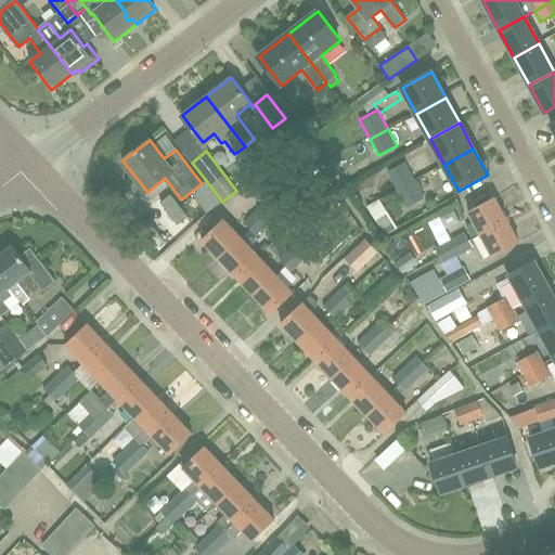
[(415,180),(405,163),(388,172),(397,190),(415,180)]
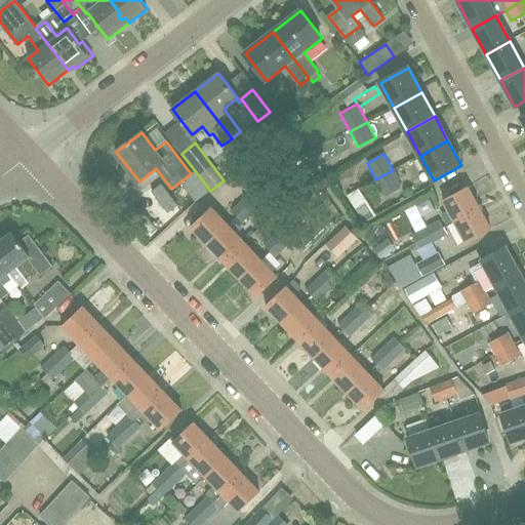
[(210,191),(190,164),(186,167),(191,173),(186,177),(201,198),(210,191)]
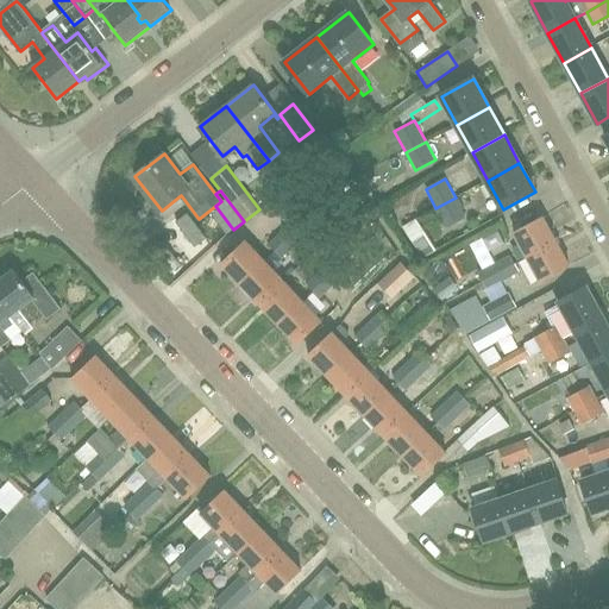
[(466,218),(456,198),(435,208),(446,228),(466,218)]
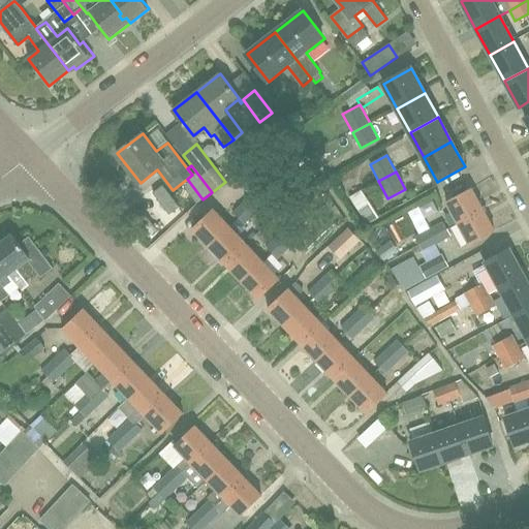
[(301,192),(309,201),(331,182),(323,173),(301,192)]
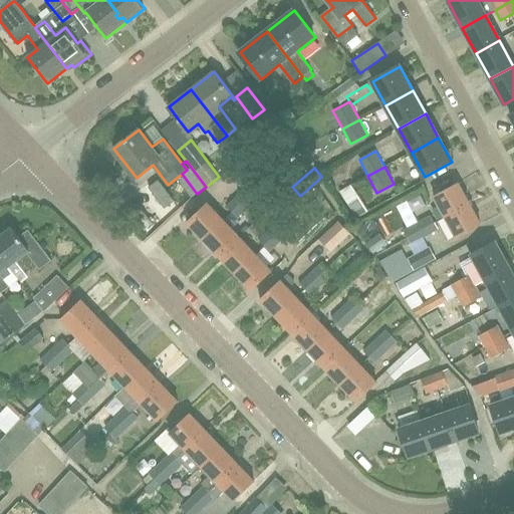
[(174,201),(158,180),(149,187),(165,208),(174,201)]
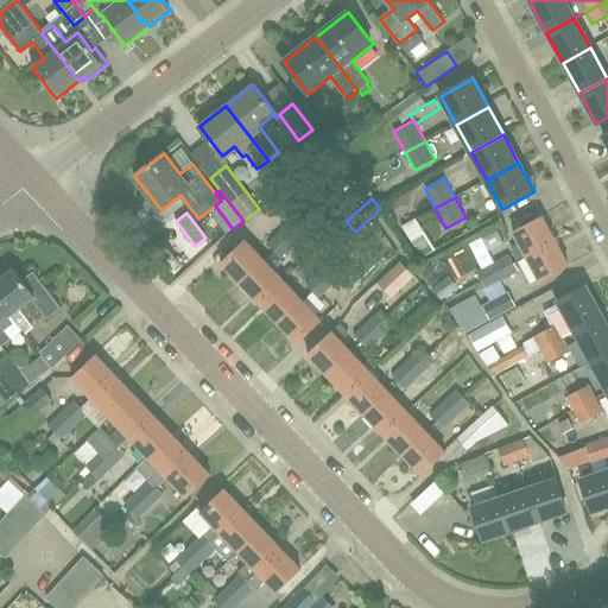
[(527,257),(556,241),(542,216),(513,232),(527,257)]
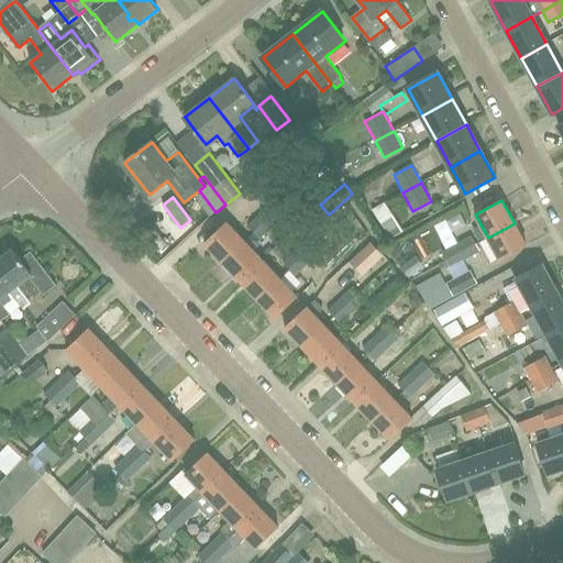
[(273,202),(262,212),(274,225),(285,216),(279,209),(273,202)]
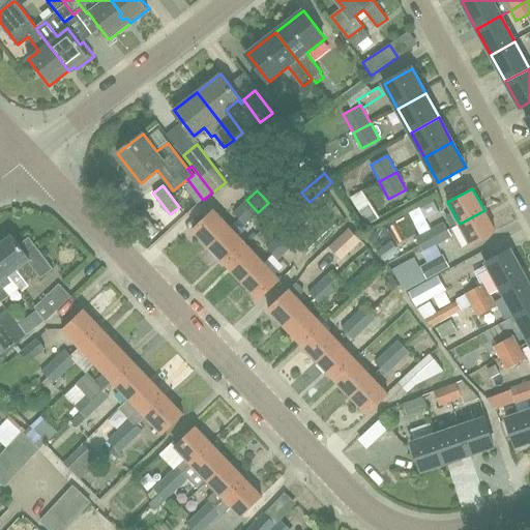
[(246,200),(233,212),(239,218),(245,225),(247,223),(258,212),(246,200)]
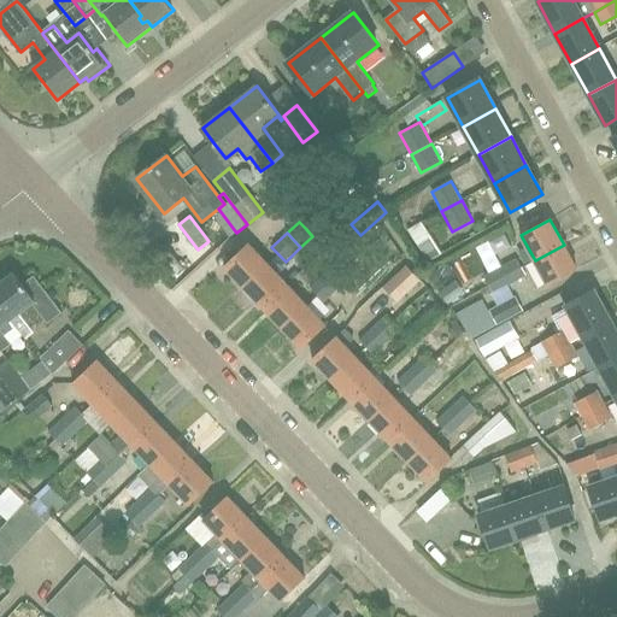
[(245,287),(269,264),(250,244),(225,266),(245,287)]
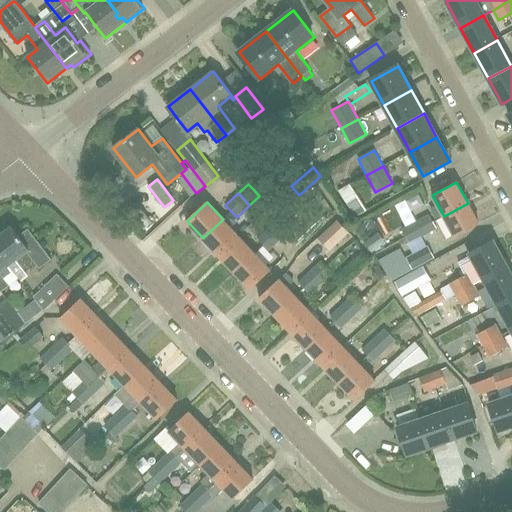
[(479,224),(468,203),(444,216),(455,237),(479,224)]
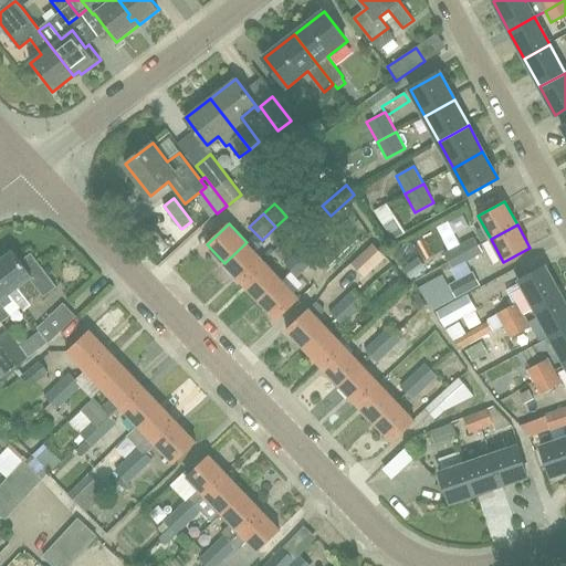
[(473,237),(459,245),(468,261),(482,253),(479,245),(473,237)]
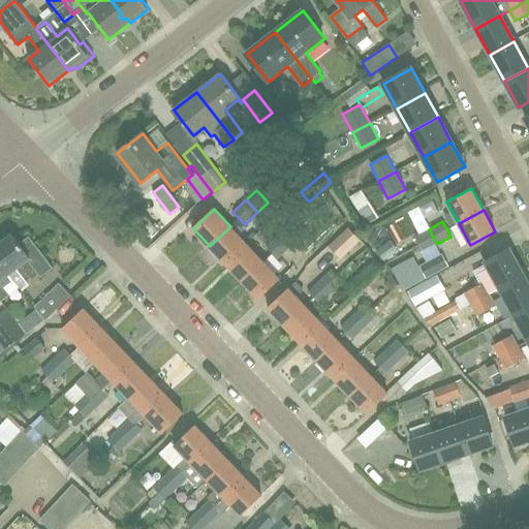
[(289,224),(279,235),(290,246),(301,237),(296,231),(289,224)]
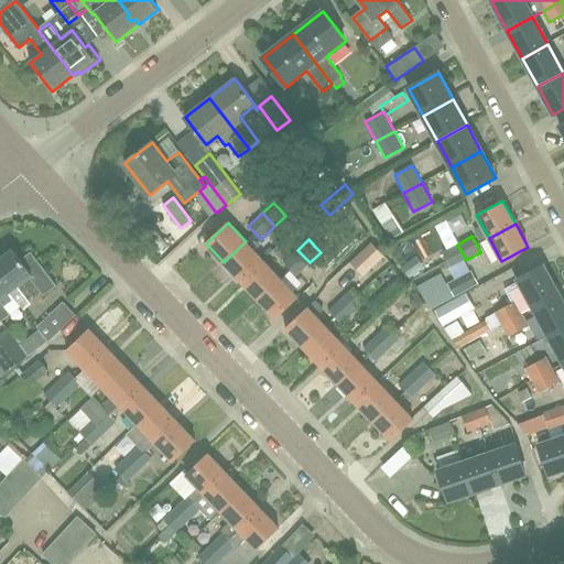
[(224,262),(241,281),(263,260),(262,259),(246,241),(224,262)]
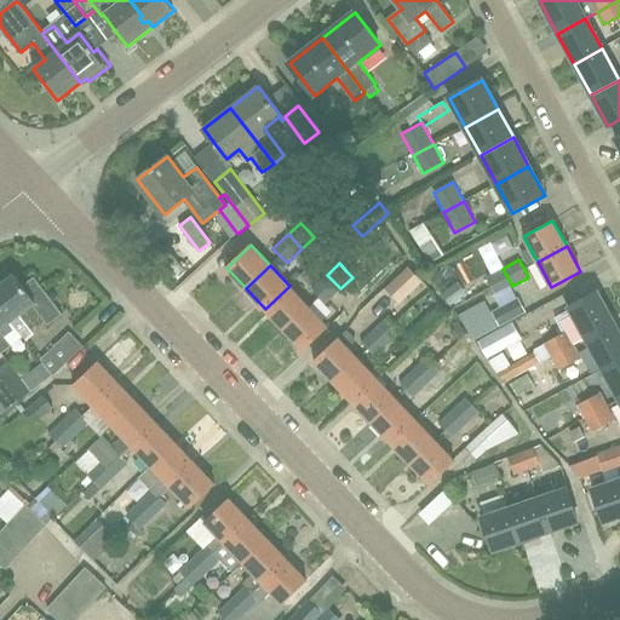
[(423,281),(411,269),(408,267),(384,288),(399,304),(423,281)]
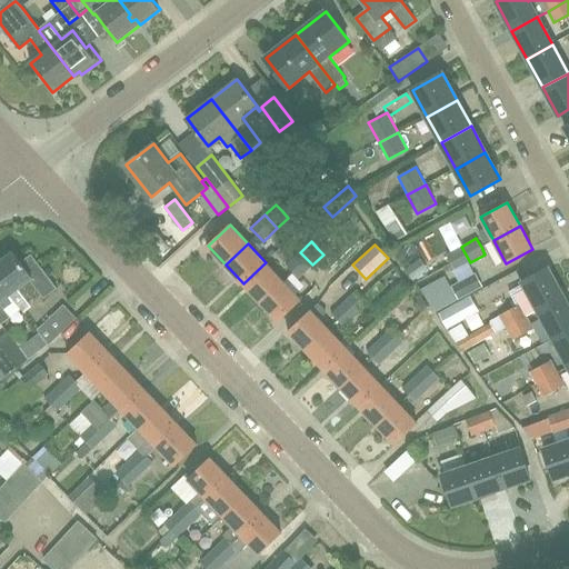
[(461,247),(446,255),(451,263),(455,270),(468,263),(470,262),(461,247)]
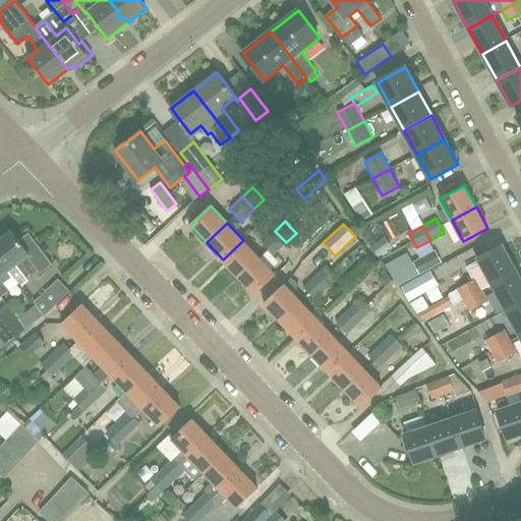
[(29,281),(16,266),(27,256),(41,274),(53,265),(30,233),(19,241),(12,231),(0,240),(0,256),(10,271),(9,271),(21,286),(29,281)]
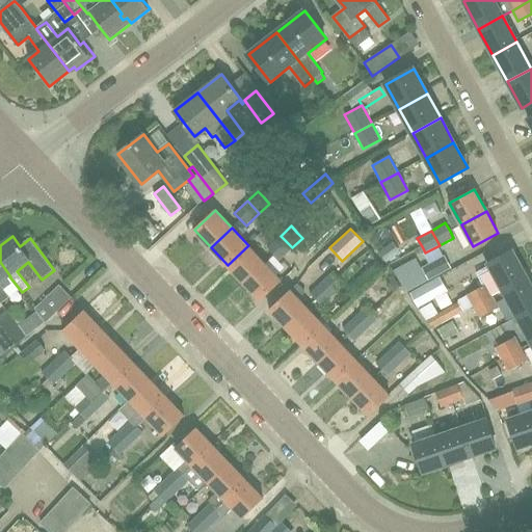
[(281,236),(267,248),(273,255),(278,261),(292,247),(281,236)]
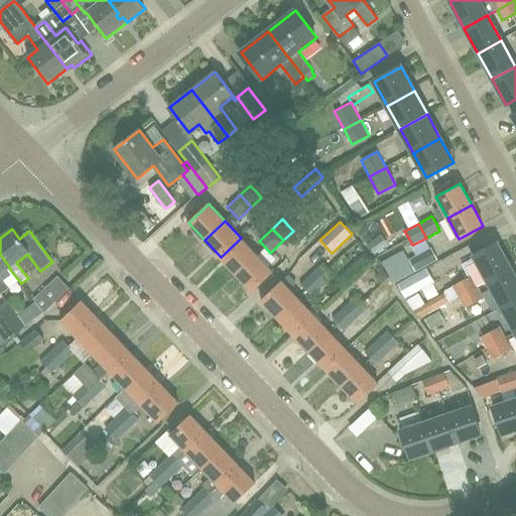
[(241,238),(221,257),(237,274),(257,255),(247,244),(241,238)]
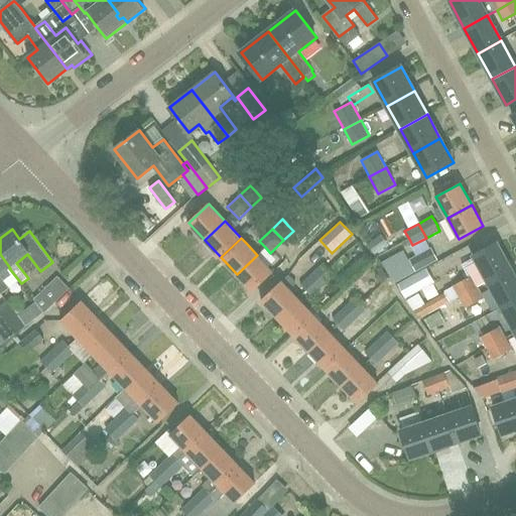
[(461,264),(469,277),(472,275),(478,286),(488,281),(511,269),(497,243),(474,255),(475,257),(461,264)]
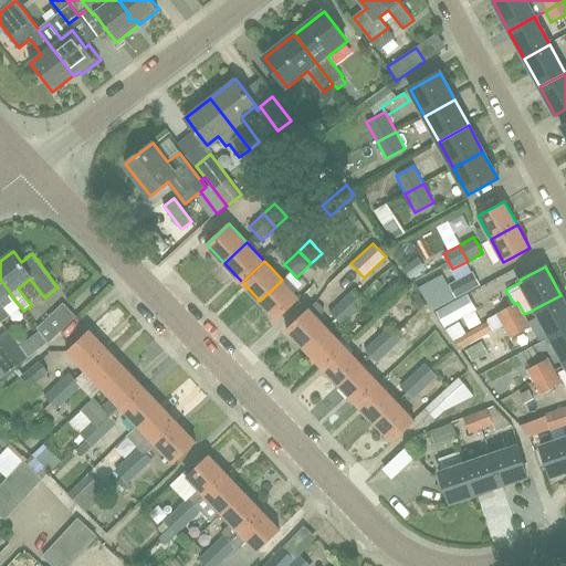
[(473,272),(449,284),(456,299),(480,285),(473,272)]
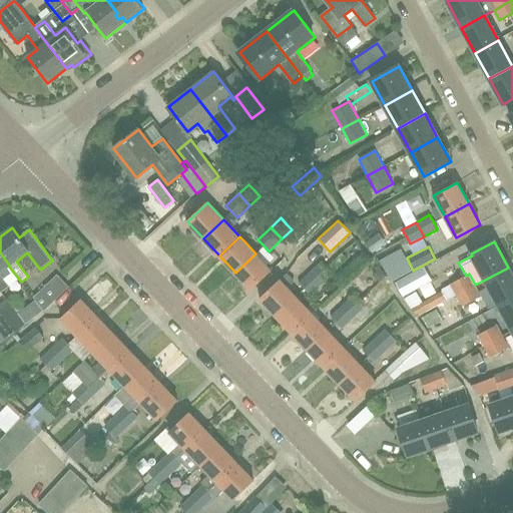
[(10,267),(0,252),(0,293),(0,294),(10,287),(0,274),(9,267),(10,267)]
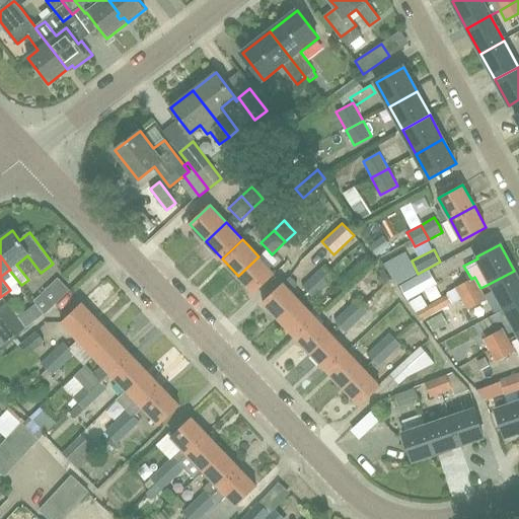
[(258,256),(238,276),(255,293),(276,274),(258,256)]
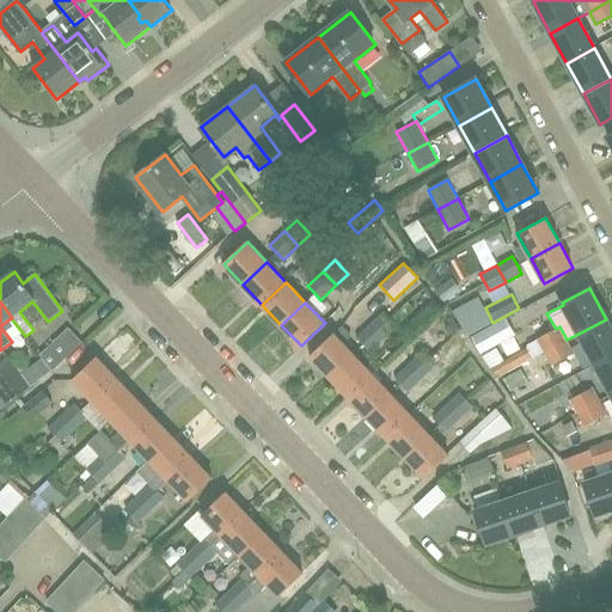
[(384,312),(369,325),(384,340),(397,326),(384,312)]
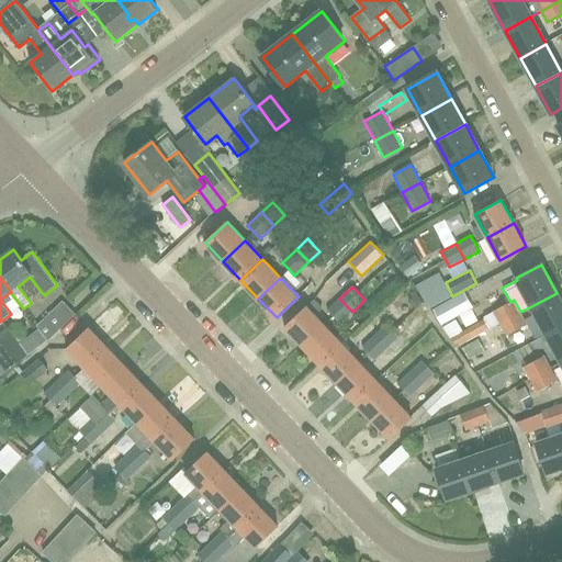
[(431,311),(442,326),(473,308),(464,292),(431,311)]
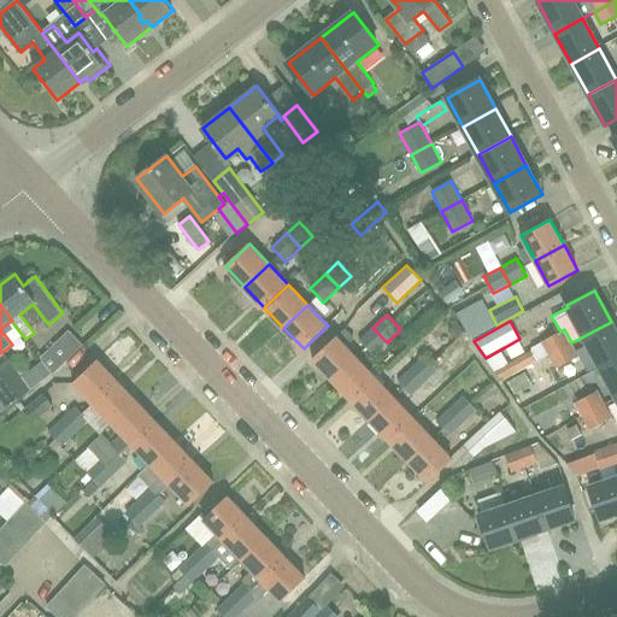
[(616,331),(611,322),(583,336),(600,366),(616,357),(616,331)]
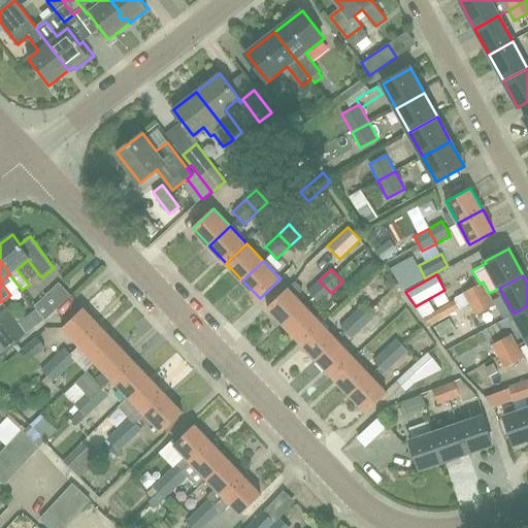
[(295,281),(288,287),(289,288),(268,307),(286,325),(305,306),(296,296),(303,289),(295,281)]
